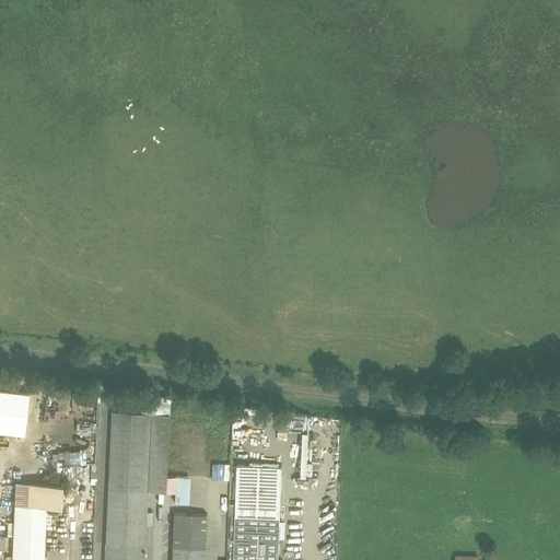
[(30,394),(0,391),(0,431),(24,434),(30,394)]
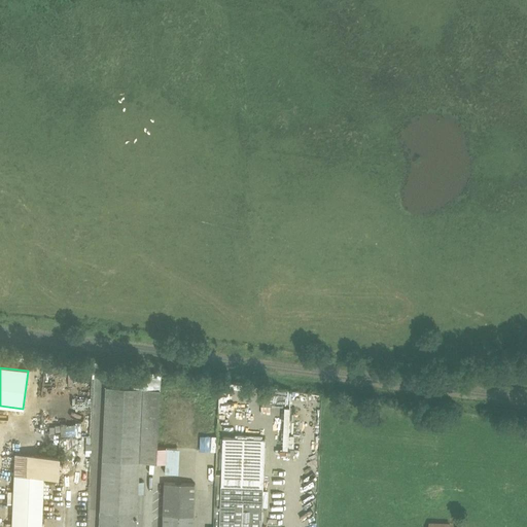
[(160,389),(105,386),(106,394),(100,511),(136,513),(137,494),(139,462),(155,462),(160,389)]
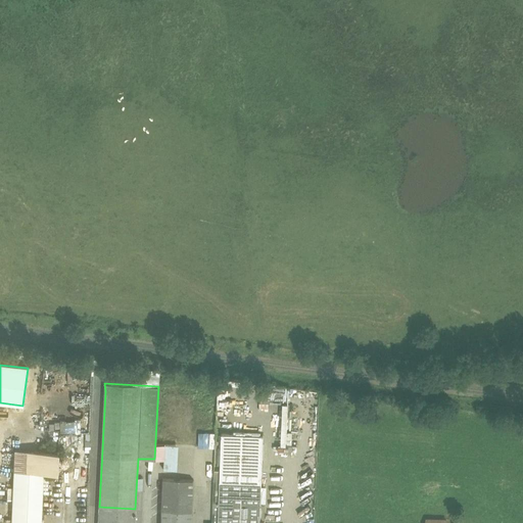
[(289,386),(265,383),(264,402),(288,403),(289,386)]
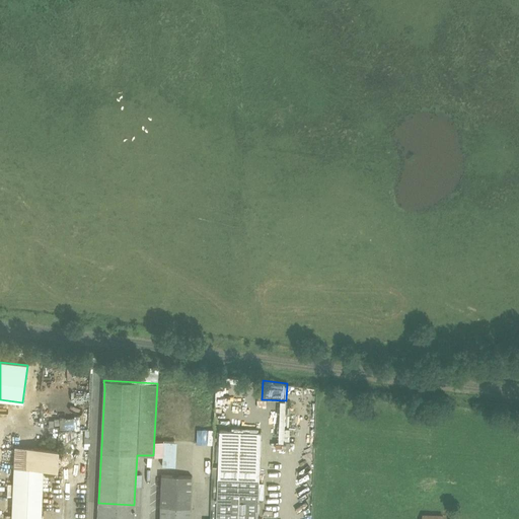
[(79,429),(78,417),(58,418),(58,430),(79,429)]
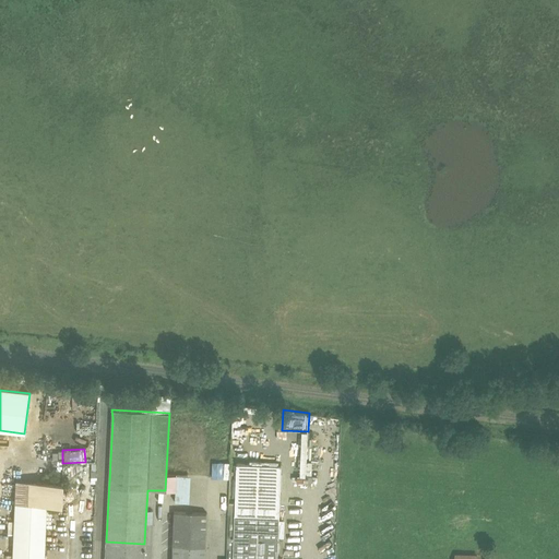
[(228,478),(228,463),(211,462),(211,478),(228,478)]
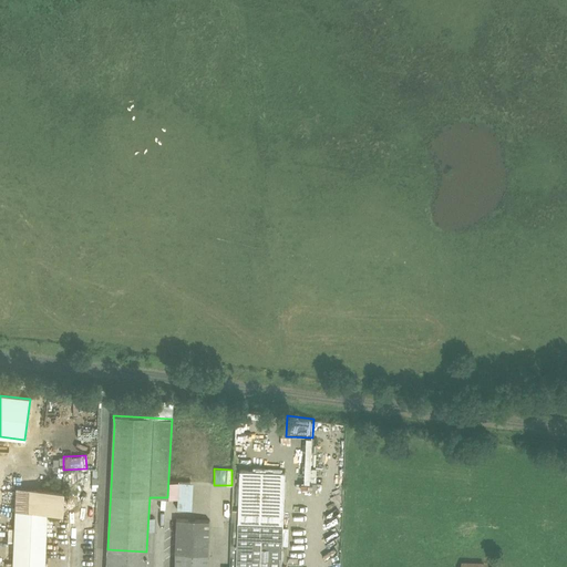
[(286,472),(240,470),(240,487),(285,490),(286,472)]
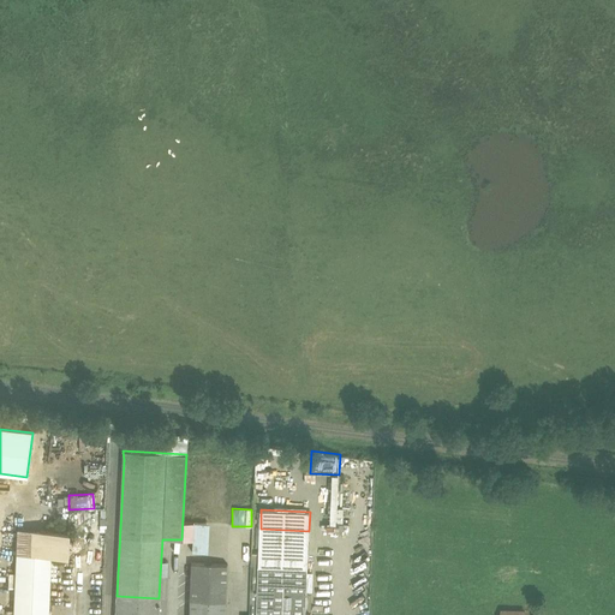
[(206,523),(193,523),(192,553),(204,553),(206,523)]
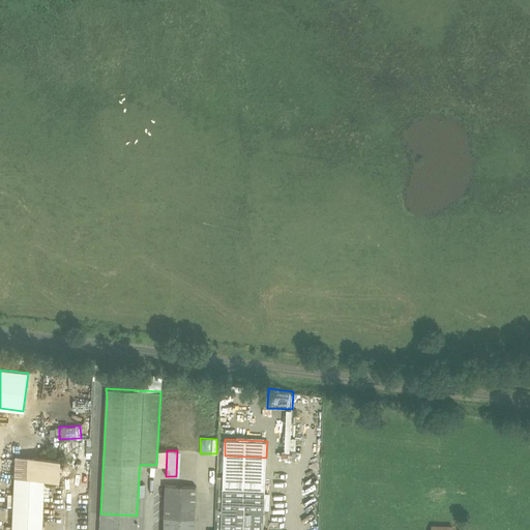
[(266,458),(225,455),(224,476),(224,488),(222,529),(267,529),(268,529),(264,529),(265,489),(266,458)]
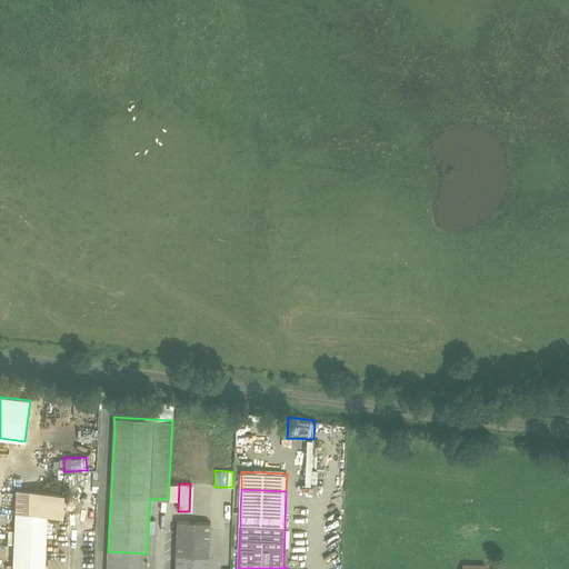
[(48,491),(17,490),(12,568),(45,568),(47,515),(48,491)]
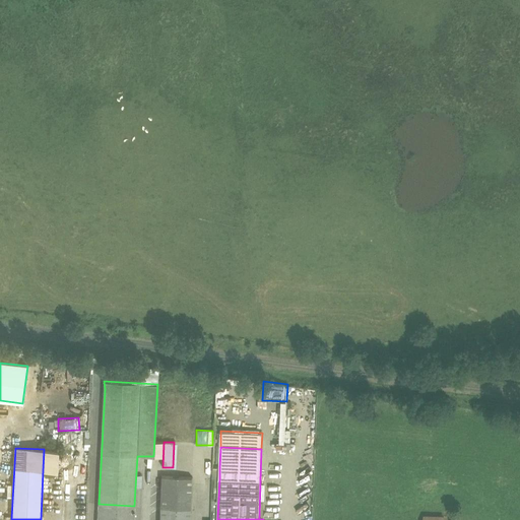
[(58,450),(44,449),(43,470),(58,470),(58,450)]
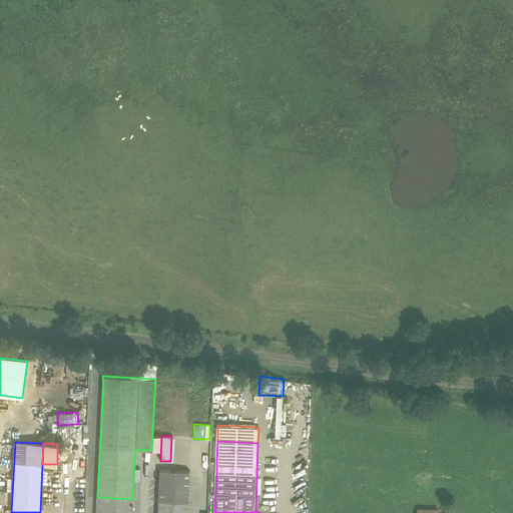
[(216,461),(210,461),(208,512),(214,512),(216,472),(216,461)]
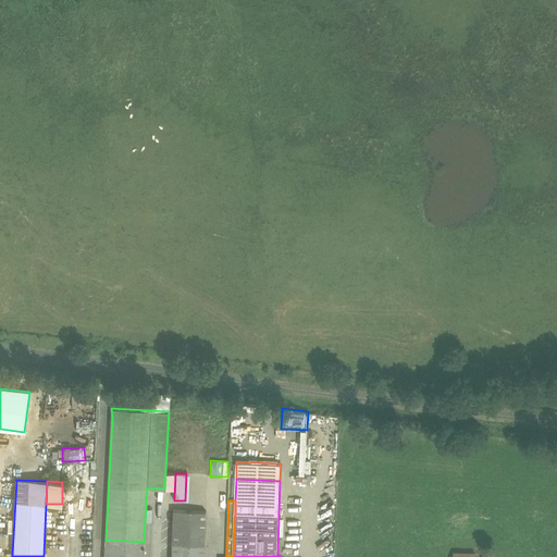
[(203,556),(206,511),(173,509),(171,556),(203,556)]
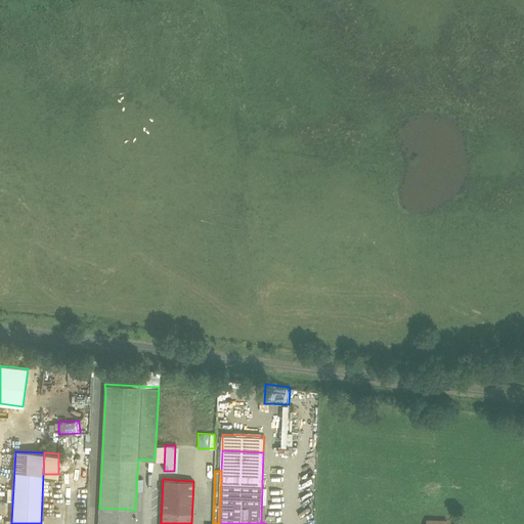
[(135,510),(99,508),(97,523),(134,523),(135,511),(135,510)]
